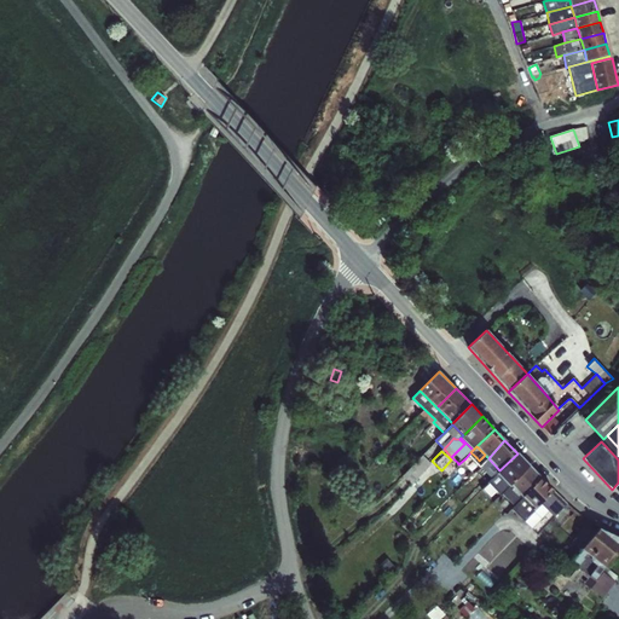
[(470,463),(476,457),(470,452),(466,458),(470,463)]
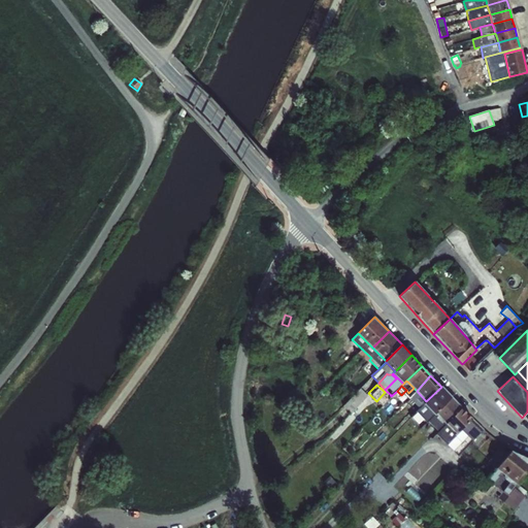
[(435,414),(452,397),(441,387),(426,401),(424,404),(428,408),(434,415),(435,414)]
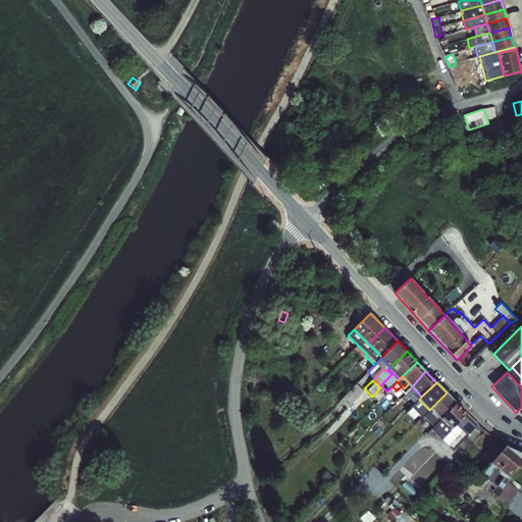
[(340,401),(347,408),(364,392),(356,383),(340,401)]
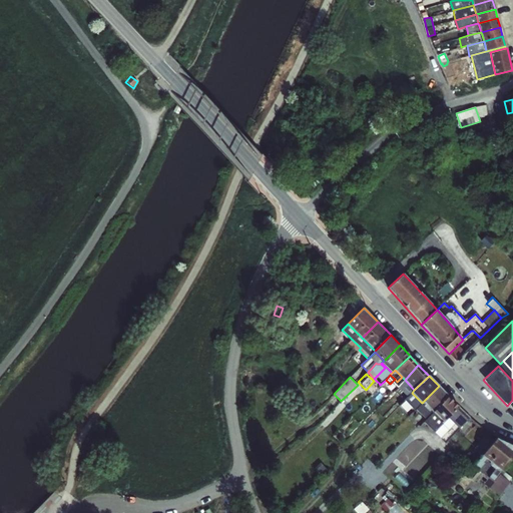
[(398,386),(407,396),(411,392),(412,393),(414,390),(405,380),(398,386)]
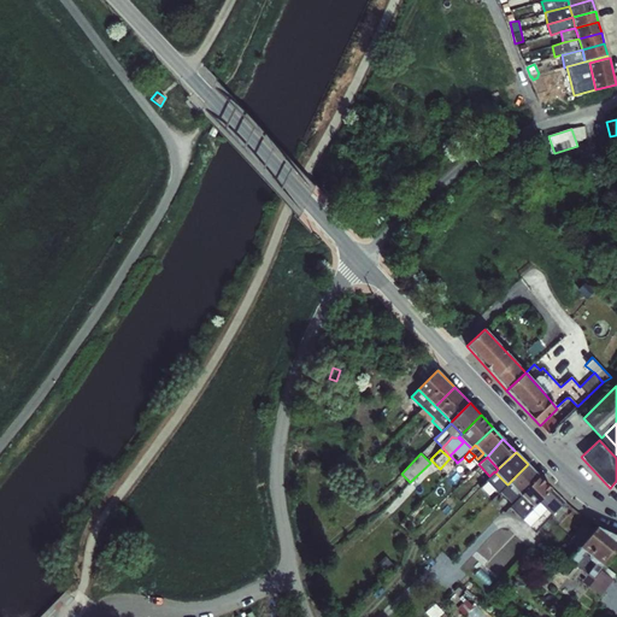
[(451,470),(457,463),(456,460),(452,464),(450,462),(446,466),(451,470)]
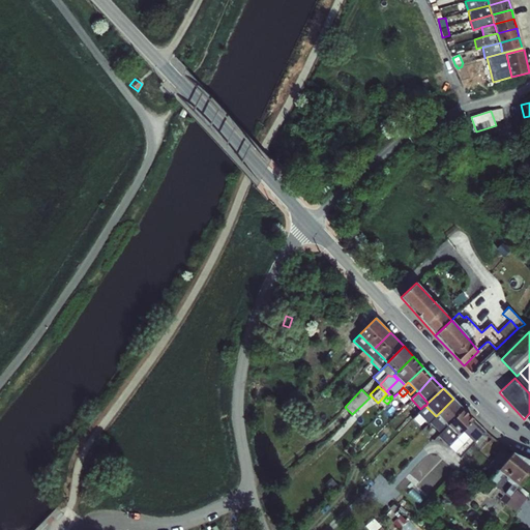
[(437,415),(447,425),(464,409),(453,399),(437,415)]
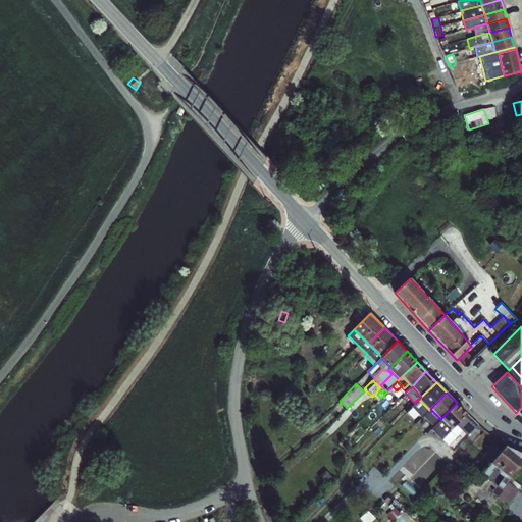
[(415,411),(423,404),(419,400),(418,399),(414,403),(410,406),(411,408),(407,412),(413,419),(418,414),(415,411)]
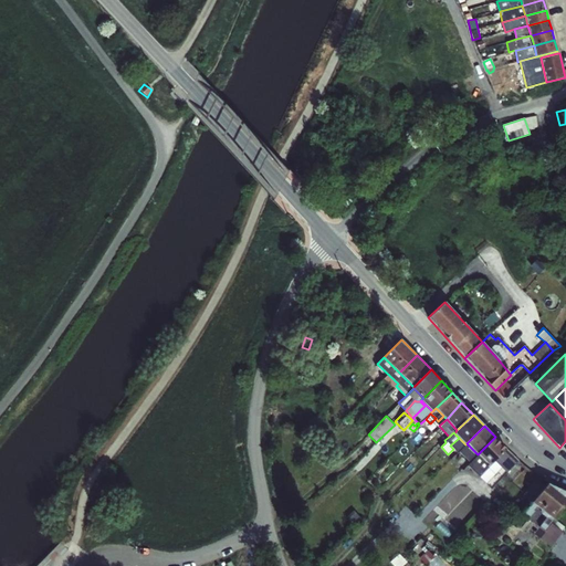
[(494,460),(505,449),(495,437),(478,454),(489,465),(494,460)]
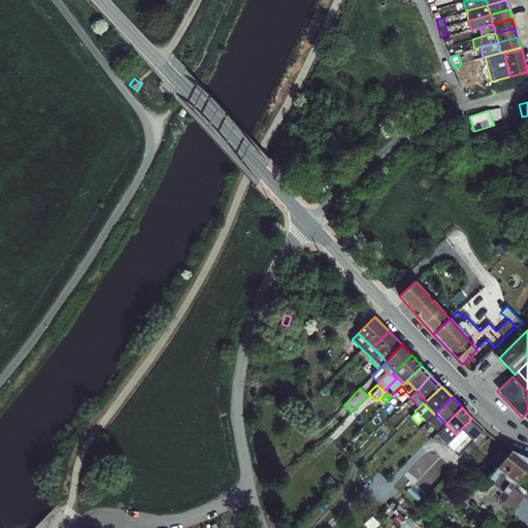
[(428,421),(434,415),(428,408),(420,416),(423,419),(427,423),(428,421)]
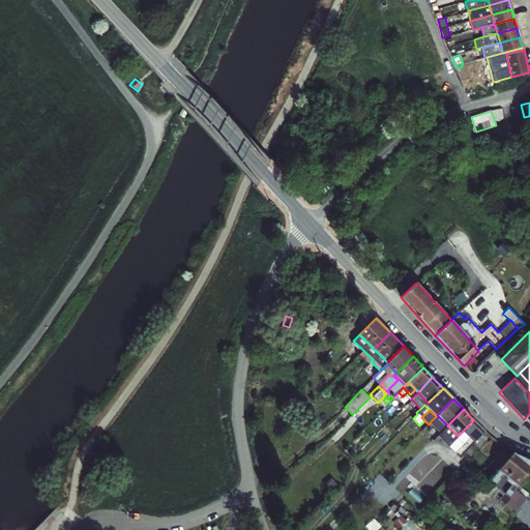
[(447,425),(437,415),(436,416),(430,422),(441,433),(447,425)]
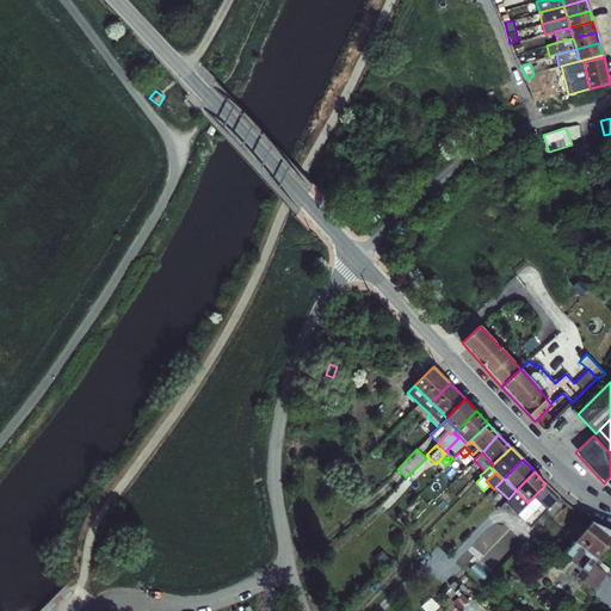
[(547,510),(559,497),(545,485),(534,497),(547,510)]
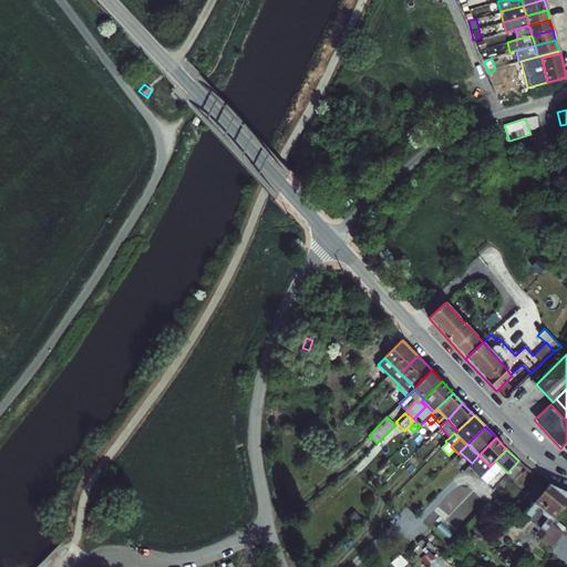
[(480,476),(490,466),(478,455),(472,463),(468,466),(480,476)]
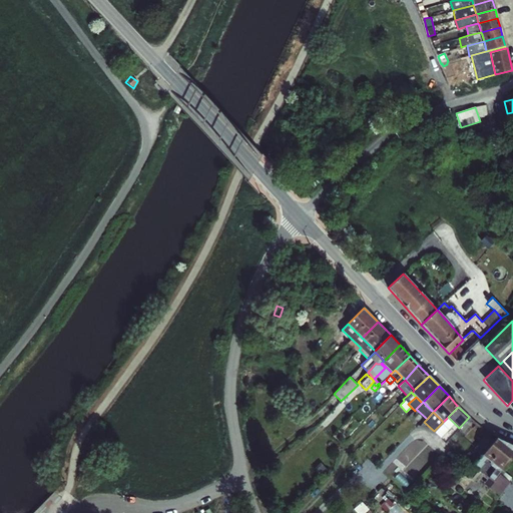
[(444,442),(459,428),(448,417),(443,422),(434,431),(444,442)]
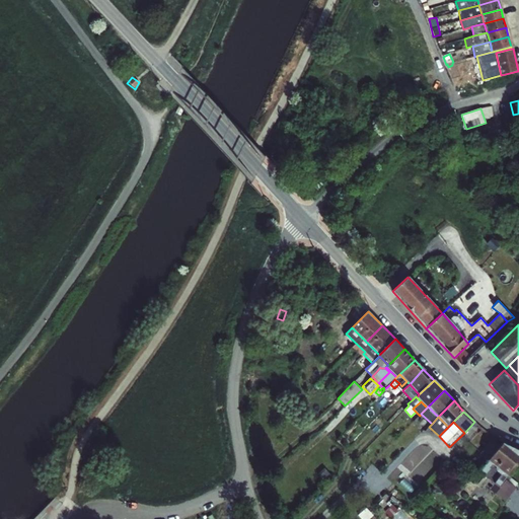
[(488,460),(503,443),(518,450),(518,448),(503,441),(477,470),(492,485),(498,487),(505,478),(508,475),(488,460)]
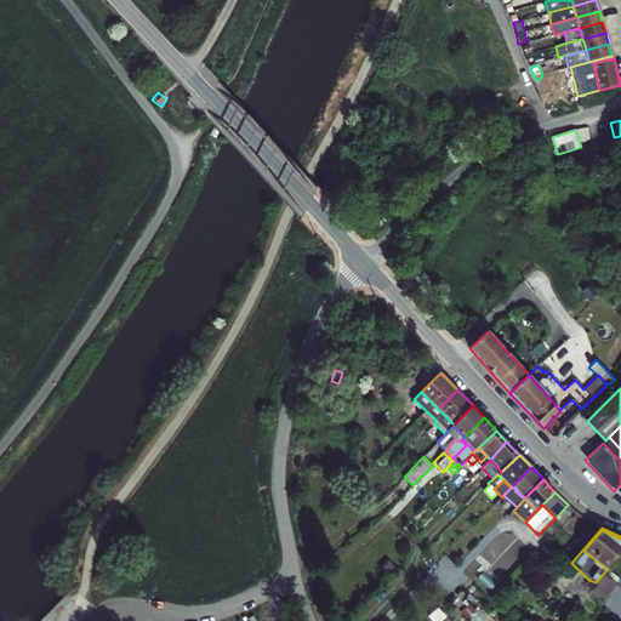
[(584,551),(608,569),(620,551),(620,539),(602,530),(584,551)]
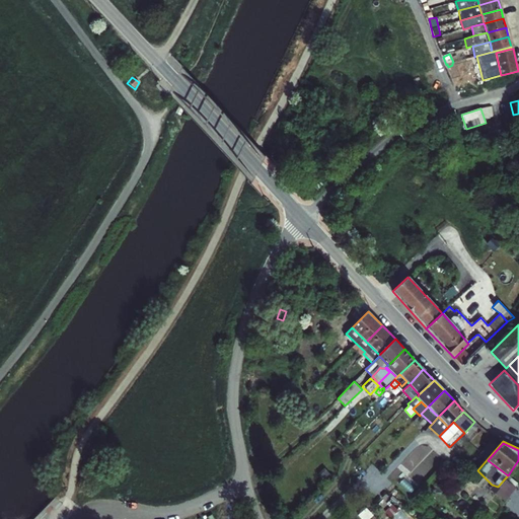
[(262,456),(268,462),(276,455),(271,449),(262,456)]
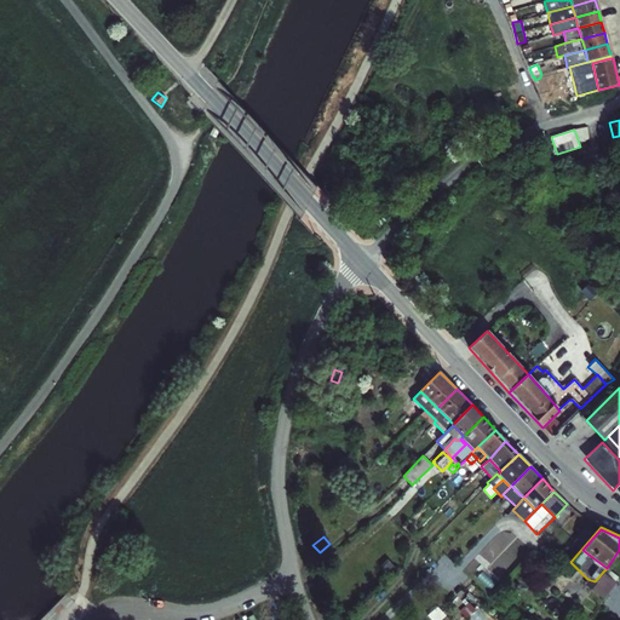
[(379,566),(388,575),(396,568),(388,560),(379,566)]
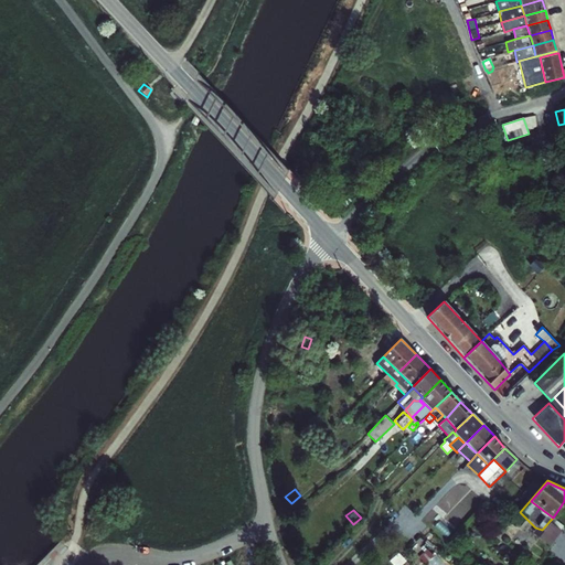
[(542,530),(535,528),(532,532),(551,546),(562,531),(550,521),(542,530)]
